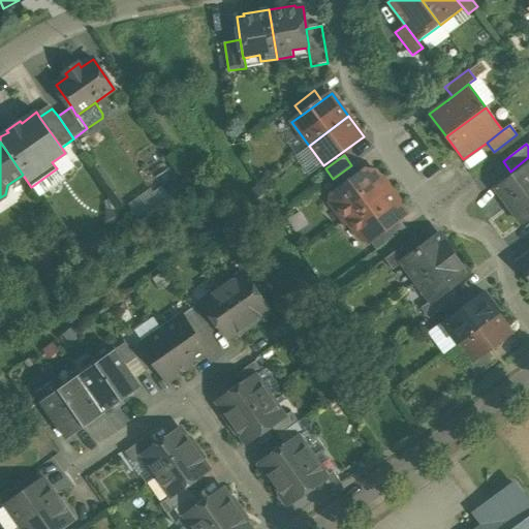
[(333,179),(334,179),(341,189),(365,172),(358,161),(333,179)]
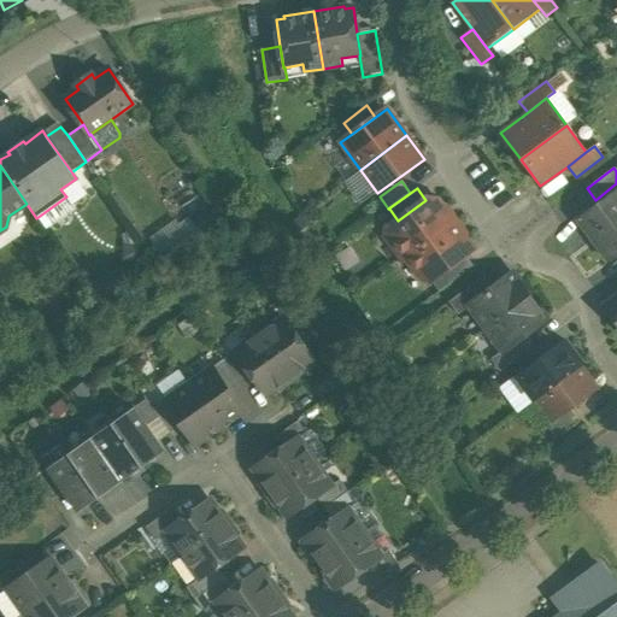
[(616,189),(577,219),(593,240),(616,222),(616,189)]
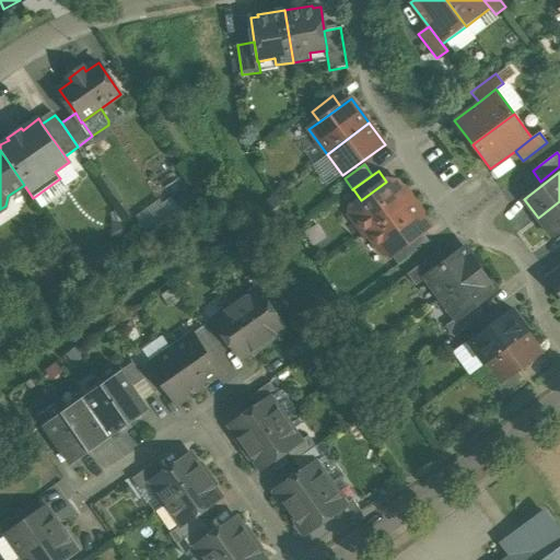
[(361,200),(351,207),(350,214),(365,235),(369,233),(369,232),(407,203),(403,198),(404,191),(397,183),(386,182),(361,200)]
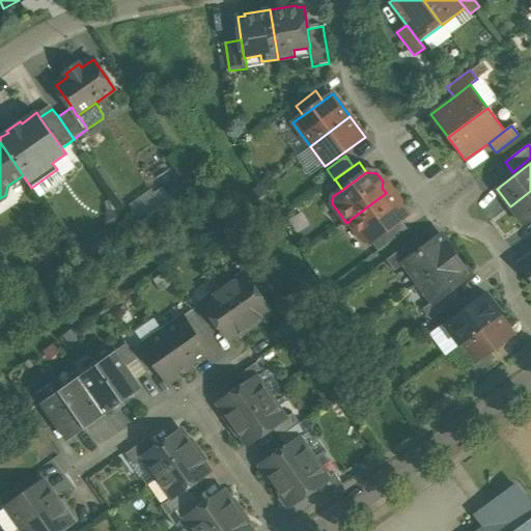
[(386,193),(350,220),(350,221),(364,240),(370,241),(399,219),(407,214),(389,190),(386,193)]
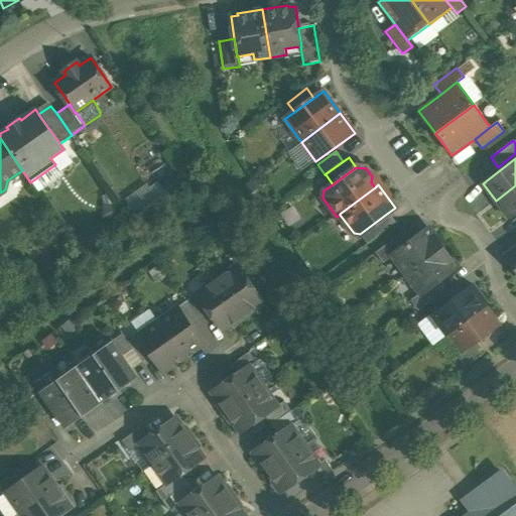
[(515,185),(496,201),(509,219),(515,213),(515,185)]
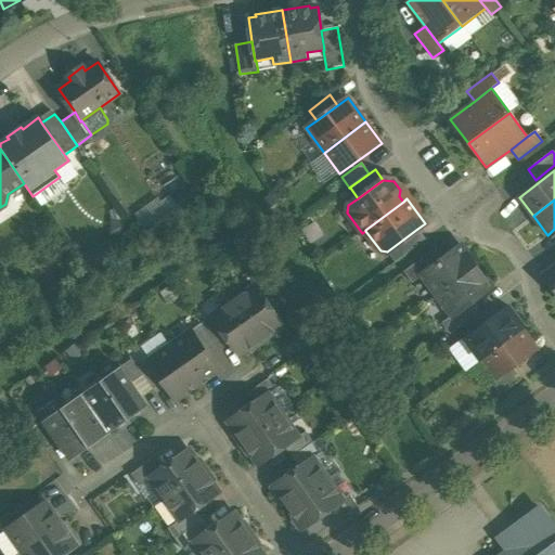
[(417,229),(387,252),(395,261),(426,239),(417,229)]
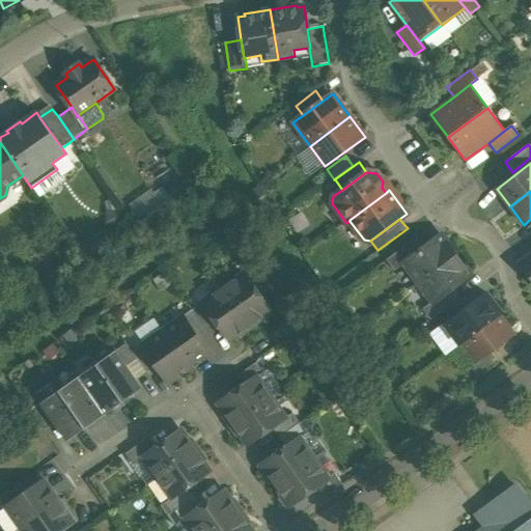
[(423,248),(404,262),(404,263),(419,282),(455,255),(441,235),(423,248)]
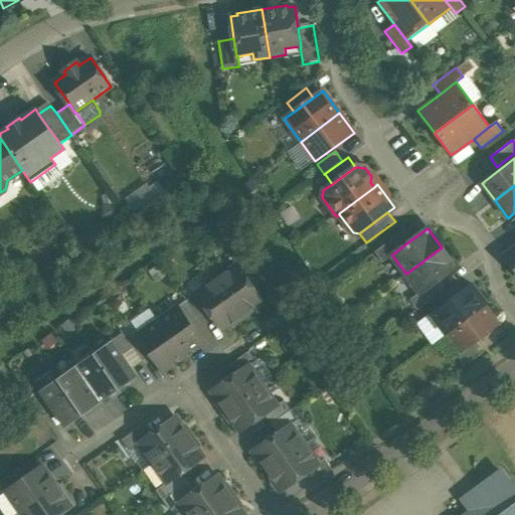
[(403,230),(374,252),(382,263),(392,255),(392,254),(410,240),(403,230)]
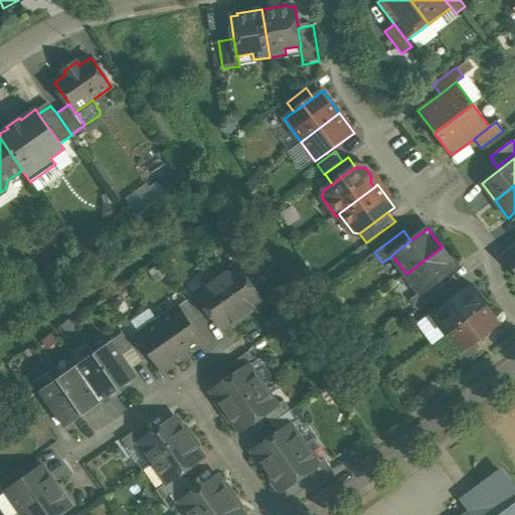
[(442,247),(406,274),(419,293),(420,293),(440,280),(456,267),(442,247)]
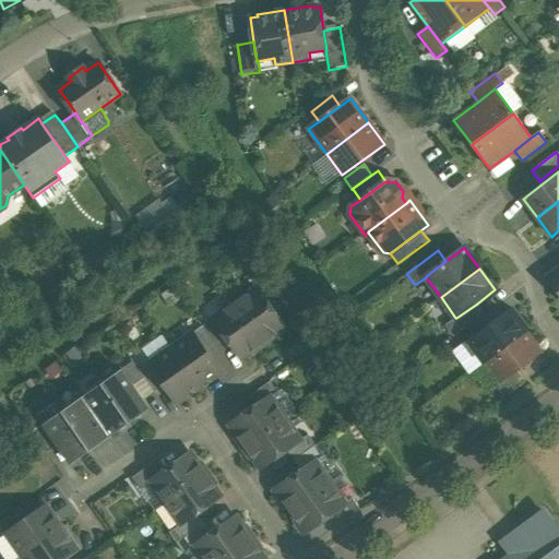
[(558,269),(548,277),(558,292),(558,269)]
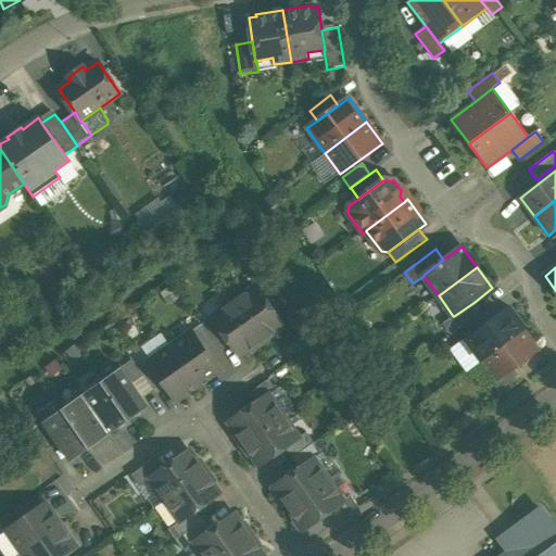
[(283,326),(255,286),(234,301),(262,341),(283,326)]
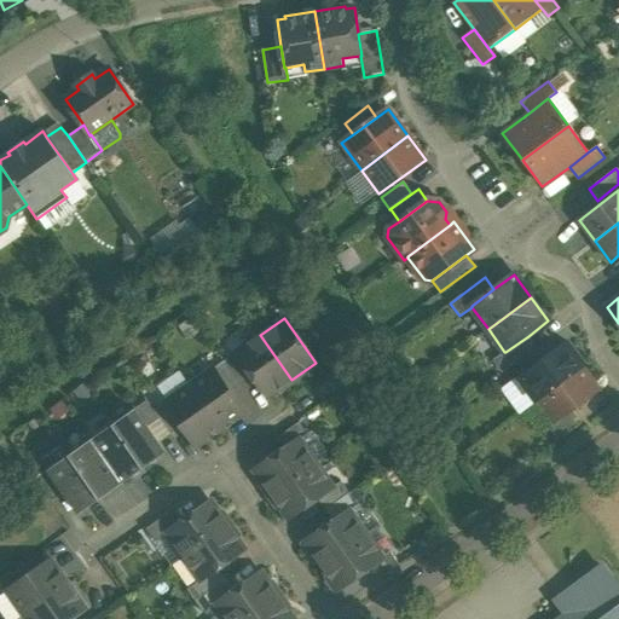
[(291,380),(260,335),(236,352),(253,376),(267,397),(291,380)]
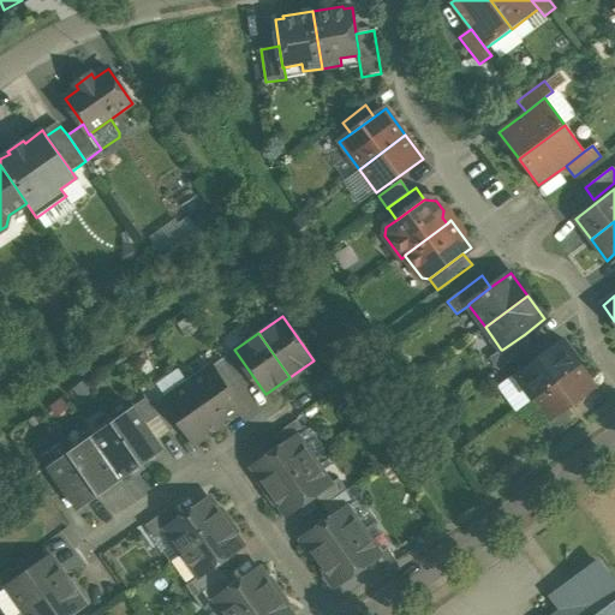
[(525,334),(502,350),(501,350),(489,358),(499,370),(515,358),(533,345),(525,334)]
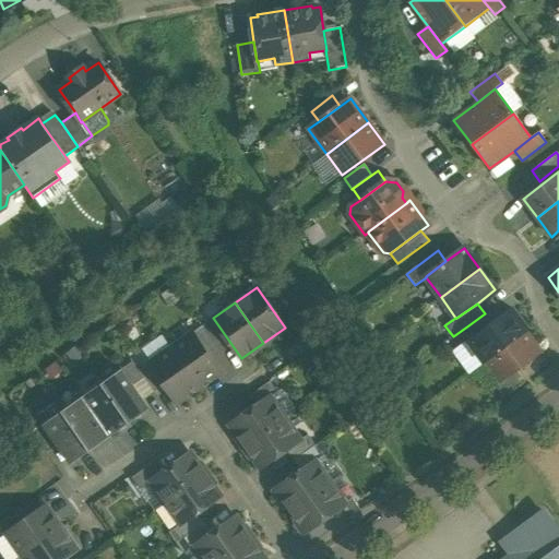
[(485,313),(468,325),(476,336),(502,317),(495,306),(485,313)]
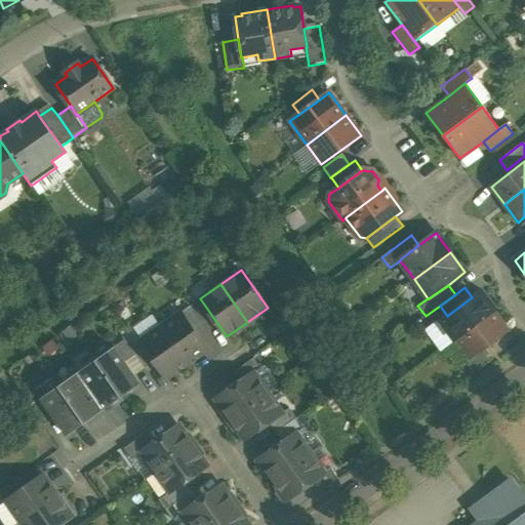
[(472,297),(447,316),(444,315),(440,318),(439,324),(442,328),(446,328),(454,341),(457,339),(493,313),(494,313),(496,311),(481,291),(472,297)]
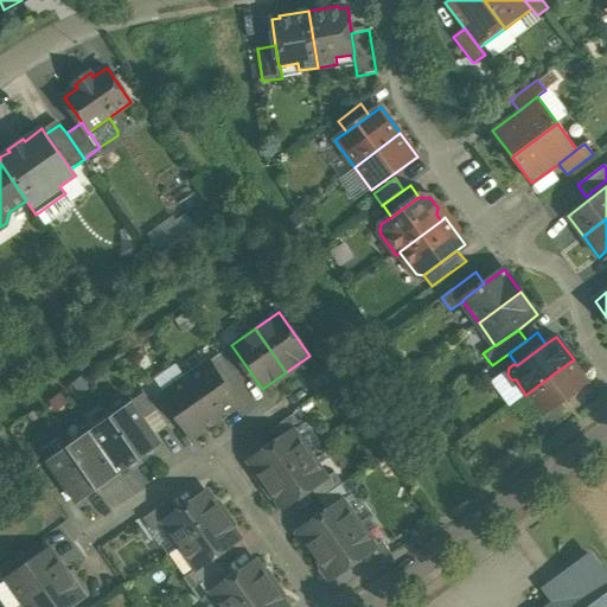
[(248,369),(231,345),(221,353),(236,377),(248,369)]
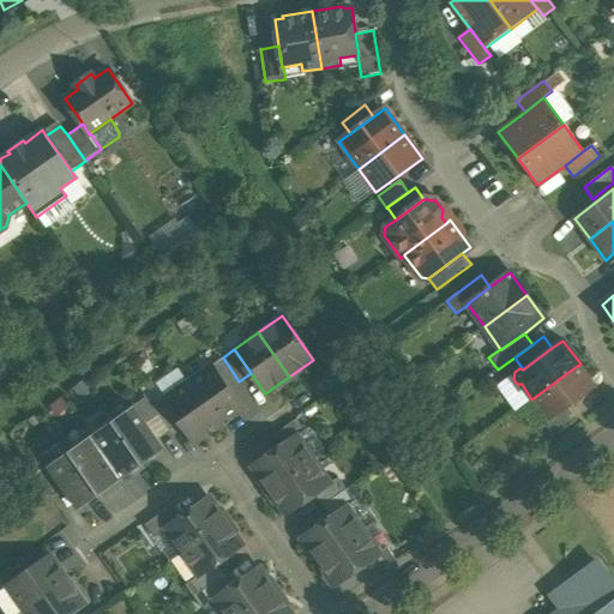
[(223,357),(211,366),(228,389),(239,381),(223,357)]
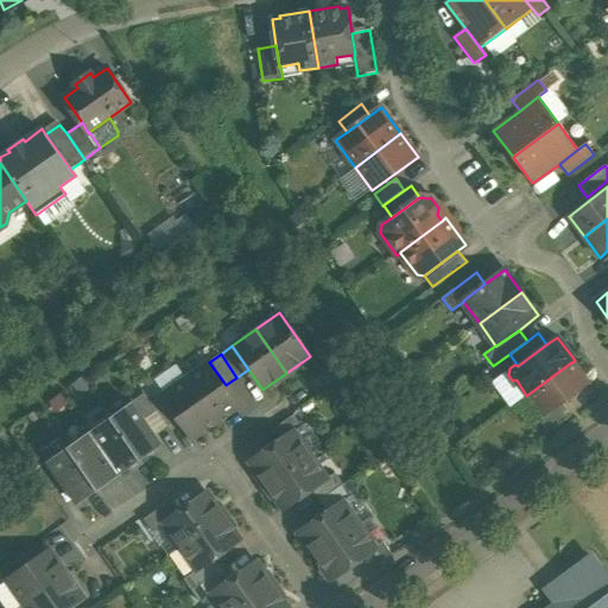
[(209,362),(185,379),(216,422),(240,406),(226,385),(209,362)]
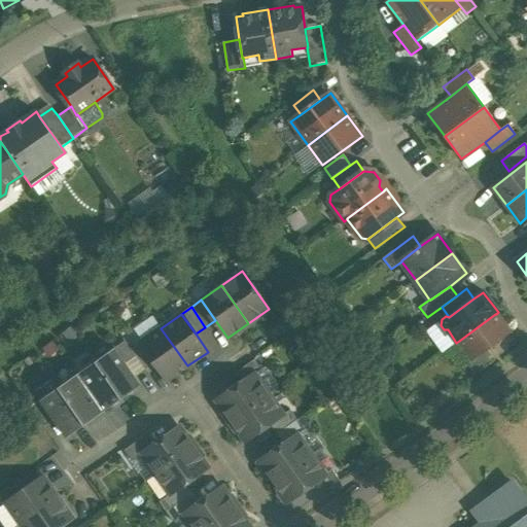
[(495,314),(459,341),(473,360),(488,350),(510,334),(496,314),(495,314)]
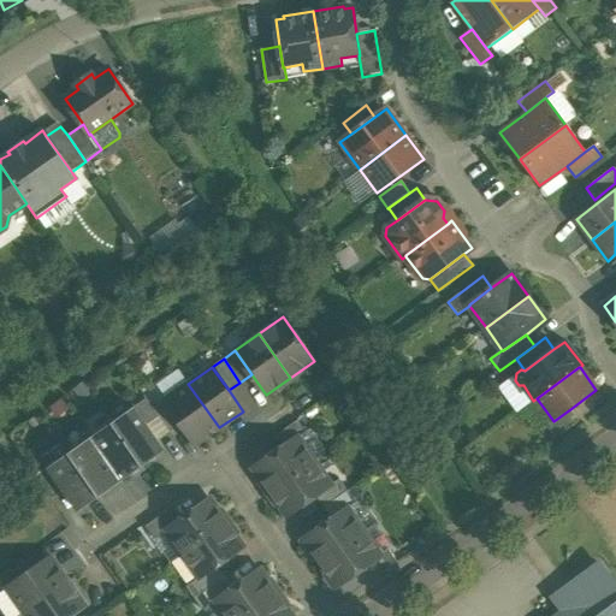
[(338,371),(314,388),(323,400),(345,383),(338,371)]
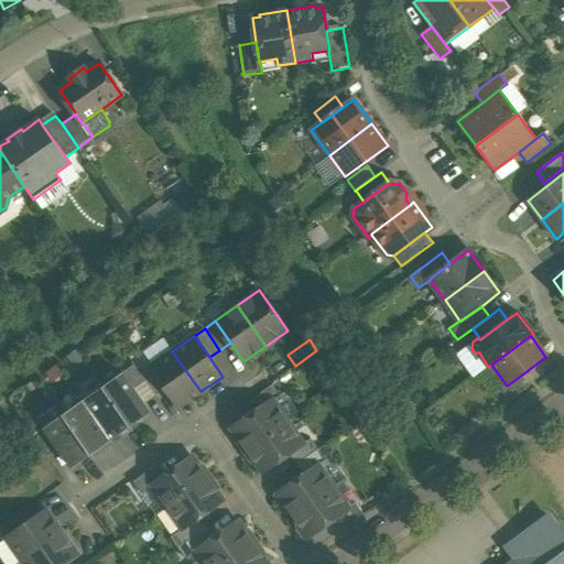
[(172,351),(151,366),(165,388),(179,407),(201,391),(172,351)]
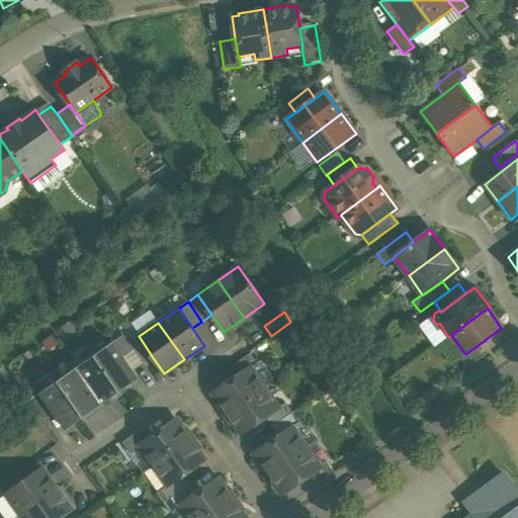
[(436,324),(422,335),(432,349),(448,337),(440,324),(436,324)]
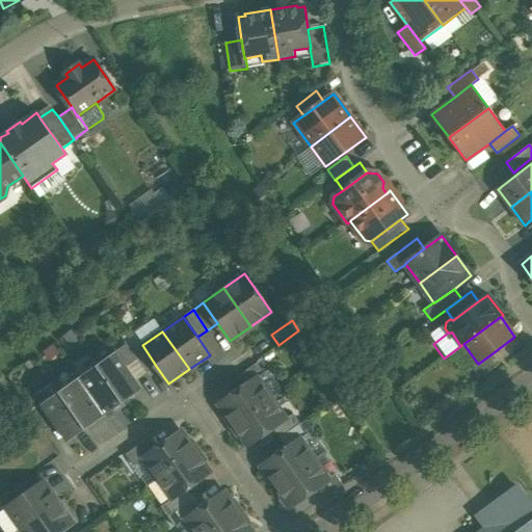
[(156,366),(142,345),(132,352),(147,373),(156,366)]
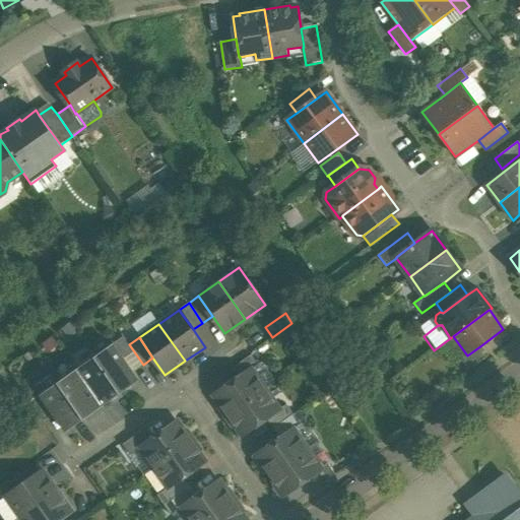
[(138,379),(114,344),(95,358),(120,392),(138,379)]
